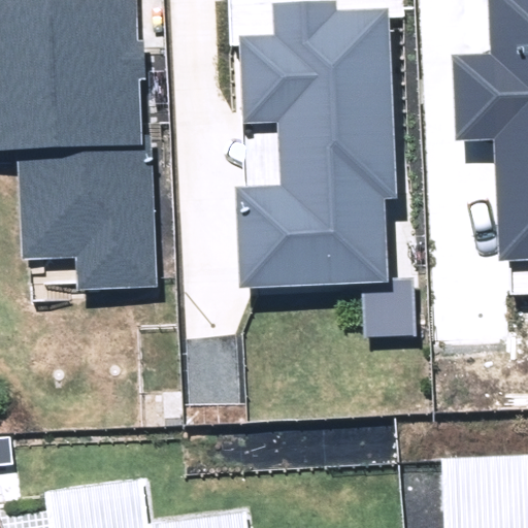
[(76,257),(77,290),(158,286),(151,133),(142,133),(135,0),(0,0),(0,150),(21,149),(26,260),(76,257)]
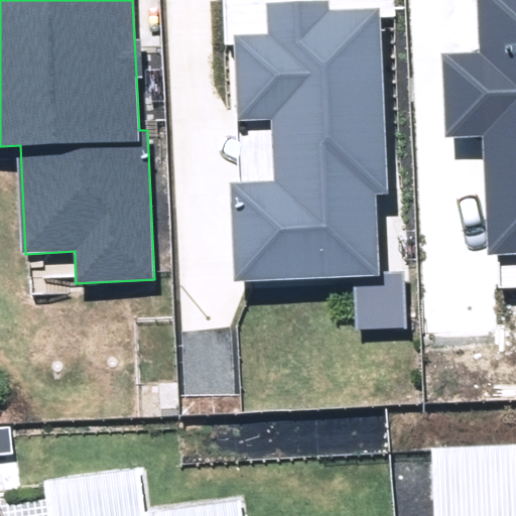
[(515,0),(477,0),(480,54),(441,56),(444,136),(481,135),(486,255),(498,254),(500,286),(515,285),(515,0)]
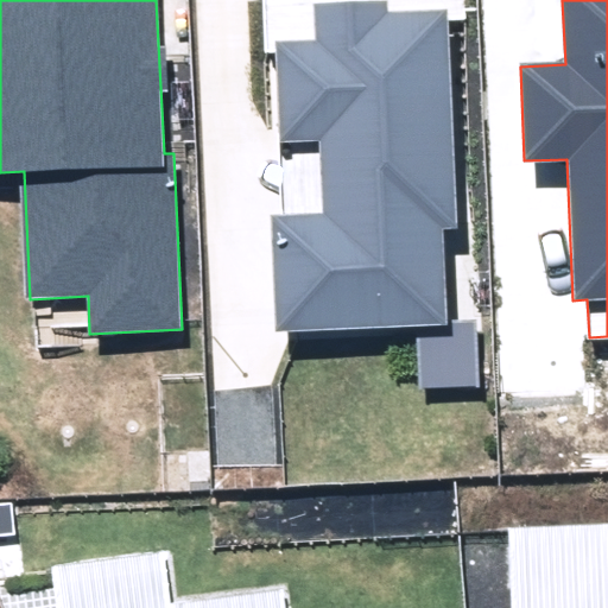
[(416,327),(418,387),(480,384),(477,320),(450,321),(445,228),(456,228),(444,11),(386,13),(386,1),(312,5),(314,39),(278,42),(283,140),(321,138),(324,214),(272,216),(278,334),(416,327)]
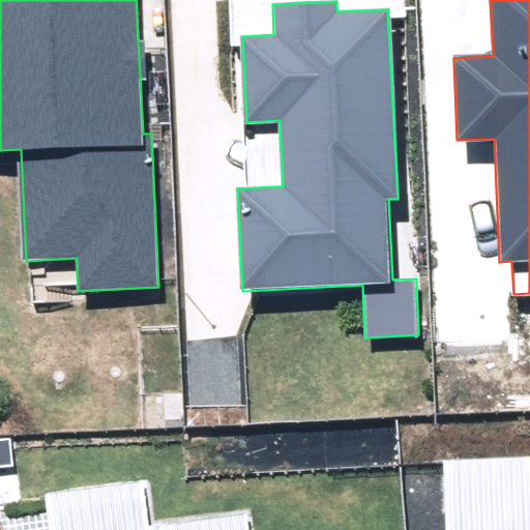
[(529,529),(529,458),(443,462),(445,529),(529,529)]
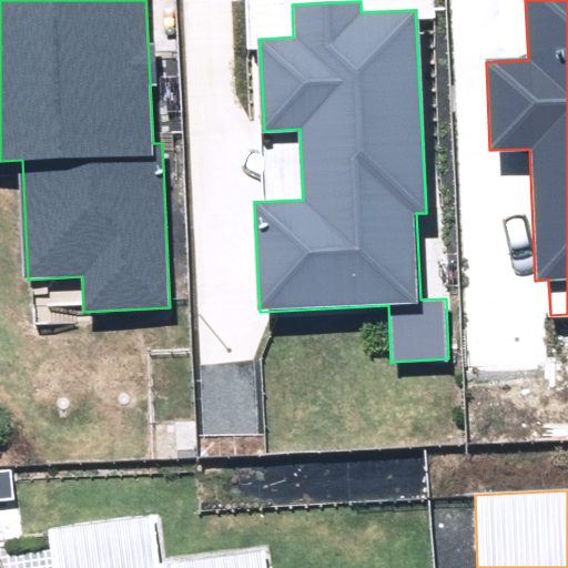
[(267,567),(265,549),(161,563),(155,517),(51,529),(56,567),(267,567)]
